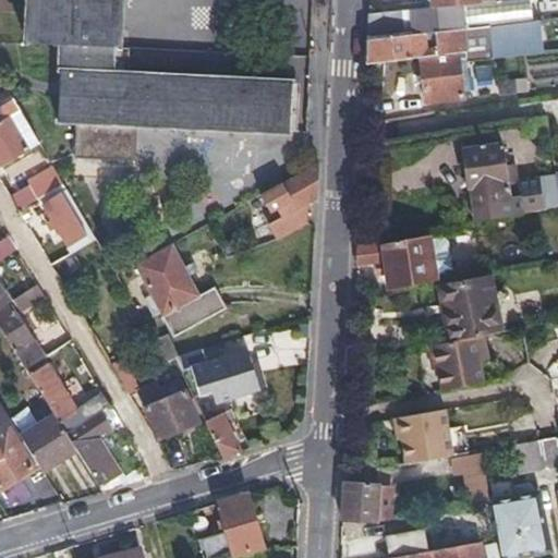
[(120,47),(122,0),(27,0),(25,41),(61,45),(56,119),(74,120),(72,157),(131,161),(134,124),(287,137),(289,86),(118,73),(120,47)]
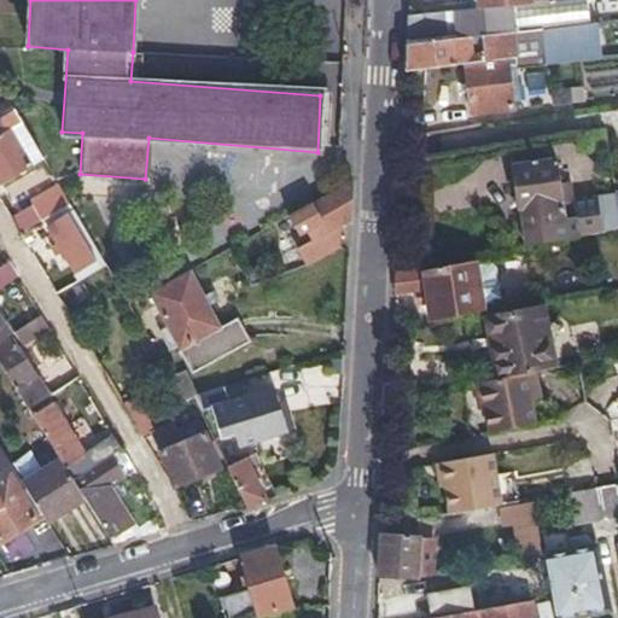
[(407,15),(407,45),(588,22),(584,0),(570,0),(549,3),(538,3),(477,9),(407,15)]
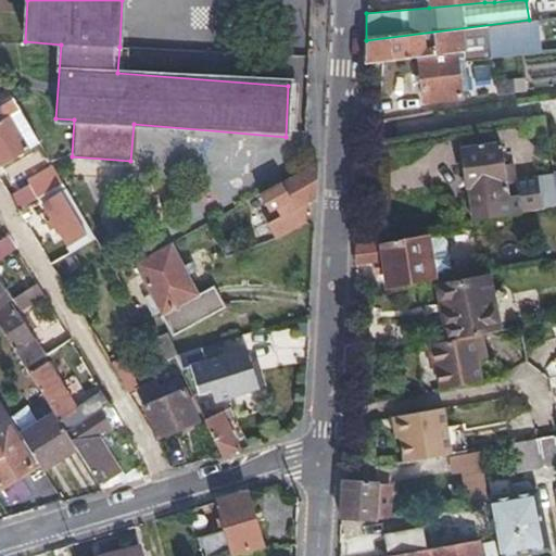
[(366,40),(365,64),(419,58),(424,103),(460,98),(457,62),(539,50),(535,19),(529,20),(366,40)]
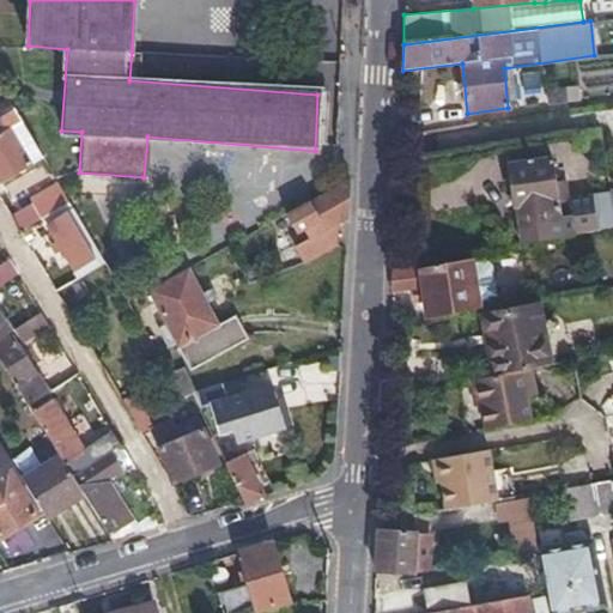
[(546,104),(564,102),(562,86),(544,89),(546,104)]
